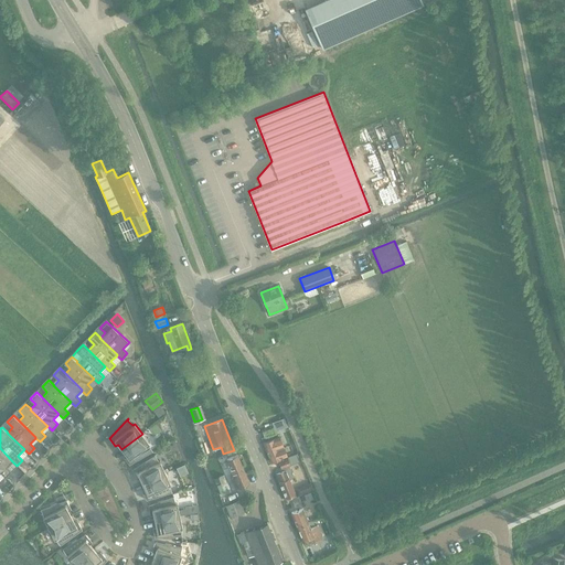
[(275,434),(273,428),(262,433),(264,438),(275,434)]
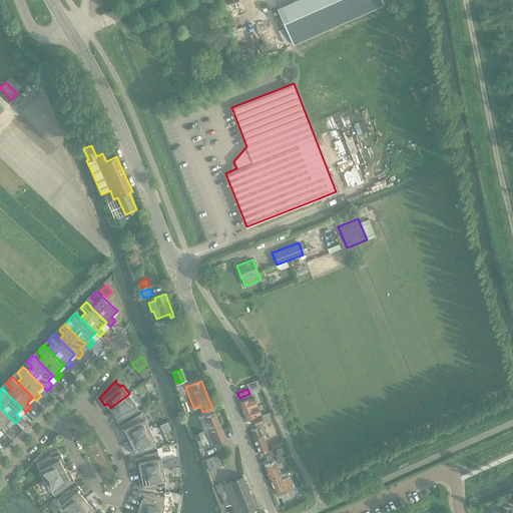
[(129,394),(110,408),(114,413),(111,414),(117,422),(138,410),(138,409),(137,410),(134,404),(135,403),(129,394)]
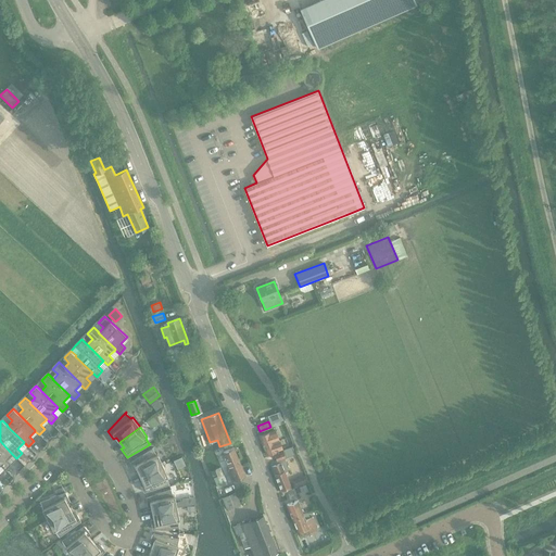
[(260,437),(267,454),(282,449),(275,430),(260,437)]
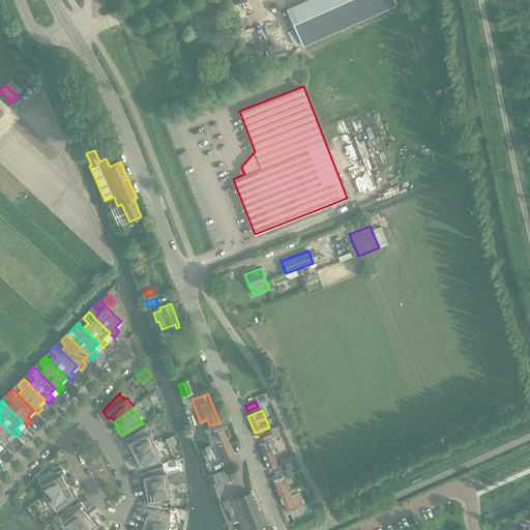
[(0,442),(1,443),(1,444),(5,448),(10,442),(6,438),(11,433),(0,420),(0,442)]
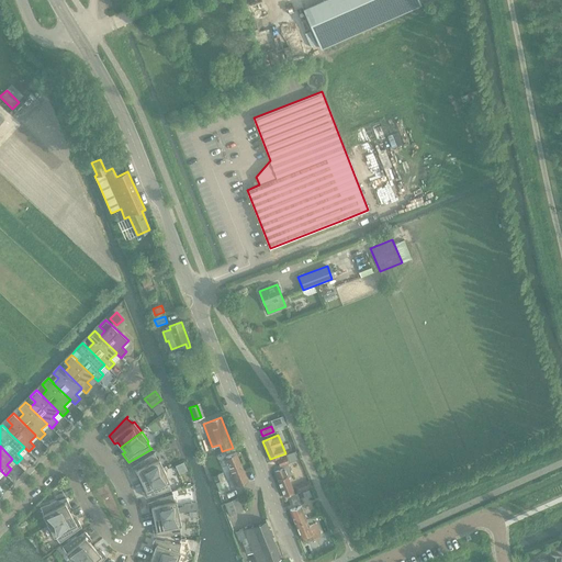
[(280,467),(289,463),(298,459),(294,451),(277,459),(280,467)]
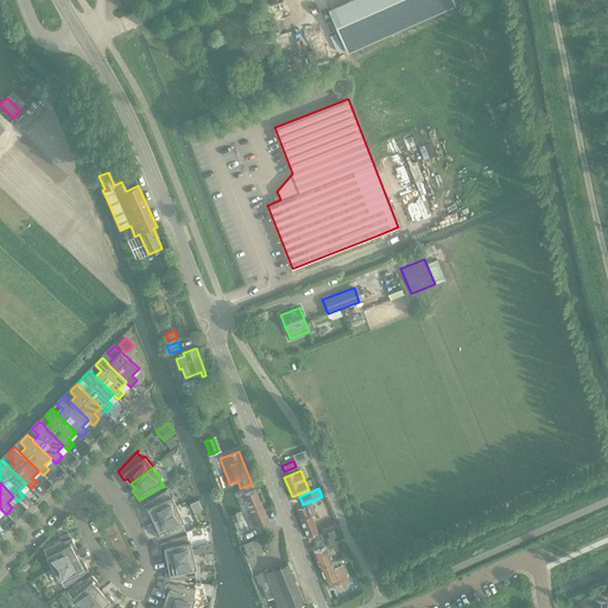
[(166,489),(143,505),(147,515),(150,514),(153,520),(178,508),(172,496),(170,498),(166,491),(168,491),(166,489)]
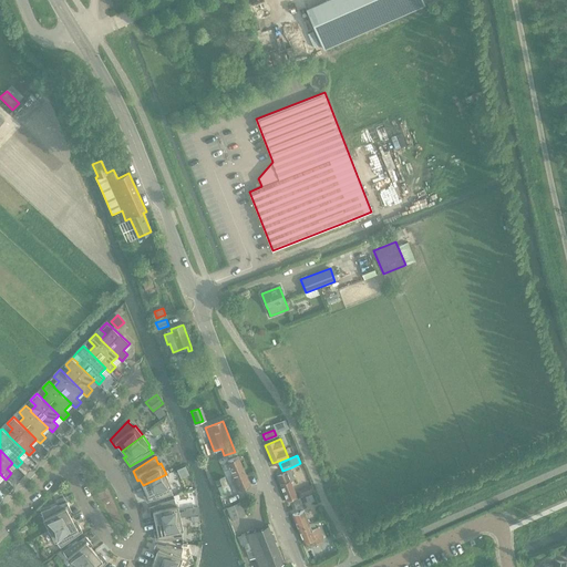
[(228,461),(235,476),(232,477),(234,484),(237,482),(240,490),(250,485),(239,456),(228,461)]
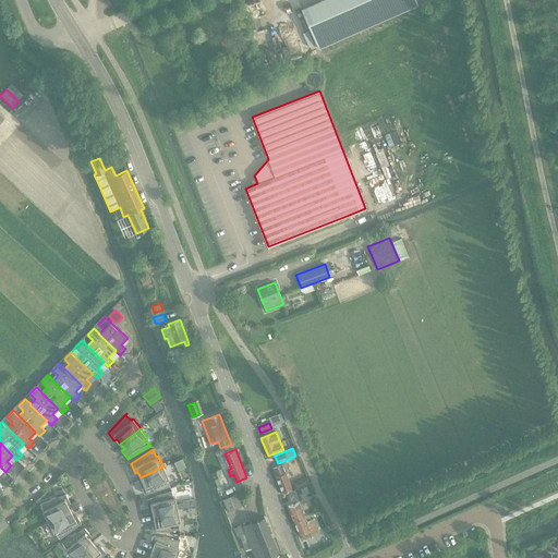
[(299,487),(296,482),(290,484),(288,477),(286,473),(290,471),(287,462),(273,468),(278,481),(283,495),(292,490),(299,487)]
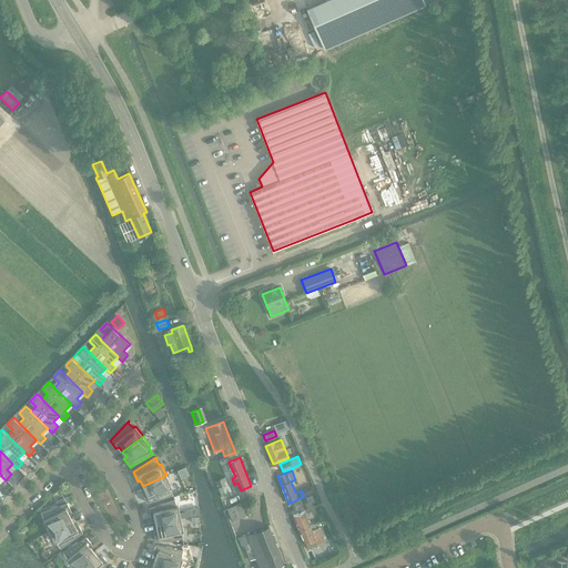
[(145,492),(142,493),(146,503),(173,495),(172,494),(171,494),(170,487),(172,486),(166,475),(143,486),(145,492)]
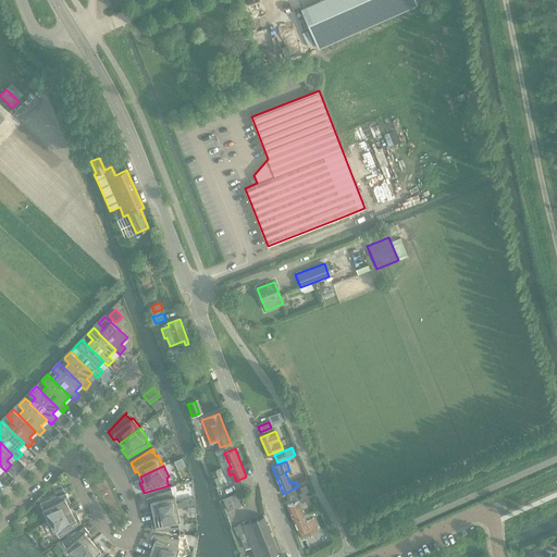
[(222,468),(212,472),(219,489),(229,484),(222,468)]
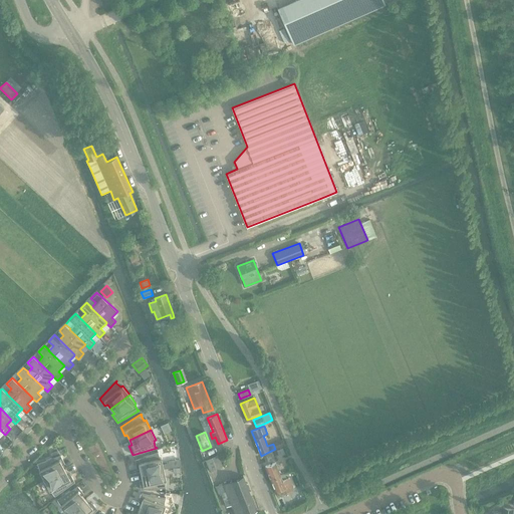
[(282,440),(273,444),(275,449),(284,446),(282,440)]
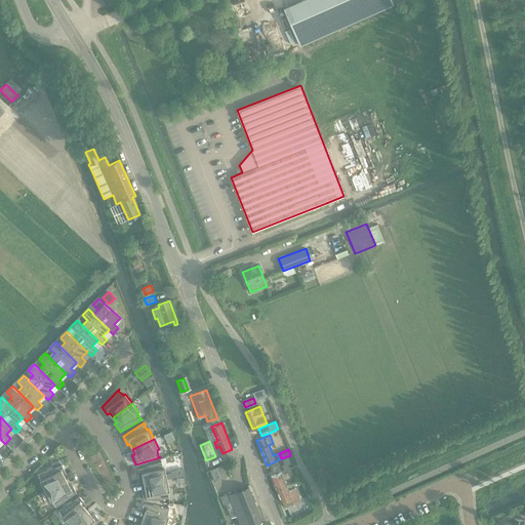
[(42,480),(40,481),(45,491),(66,480),(64,475),(66,473),(62,465),(61,465),(58,460),(52,462),(54,468),(38,473),(38,474),(39,474),(42,480)]
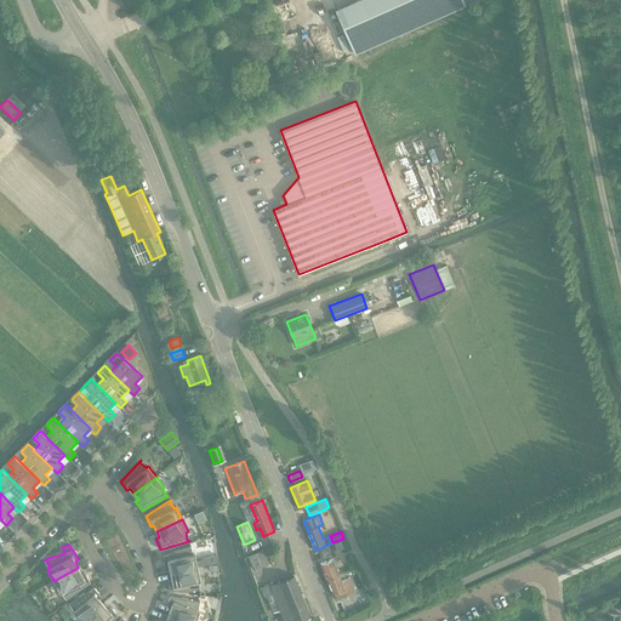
[(163,556),(165,567),(169,565),(170,573),(198,567),(197,560),(194,553),(192,553),(189,546),(191,546),(191,545),(163,556)]
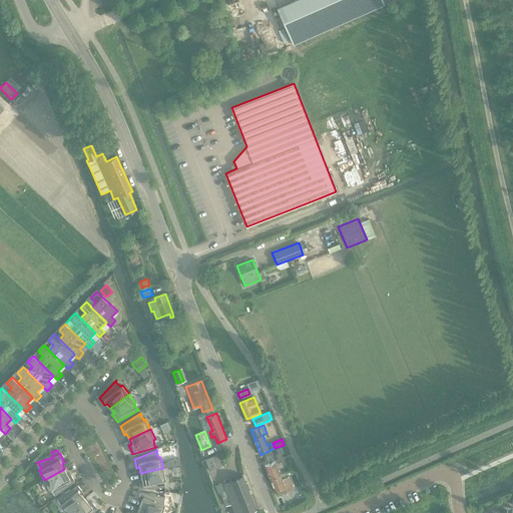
[(268,461),(274,458),(271,452),(265,454),(268,461)]
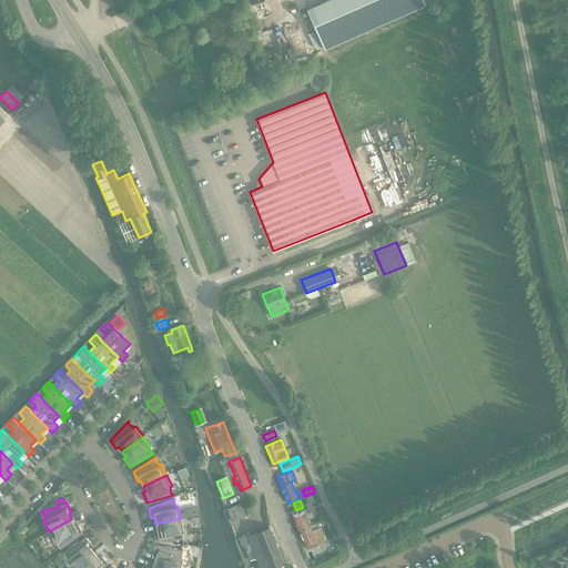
[(242,503),(226,508),(231,521),(246,515),(242,503)]
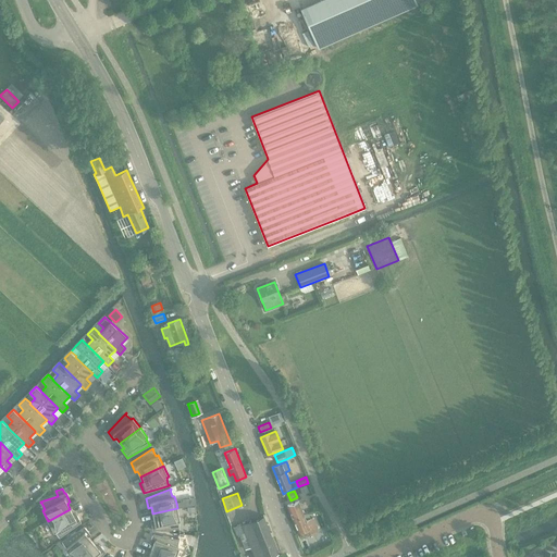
[(287,506),(293,519),(304,515),(298,502),(287,506)]
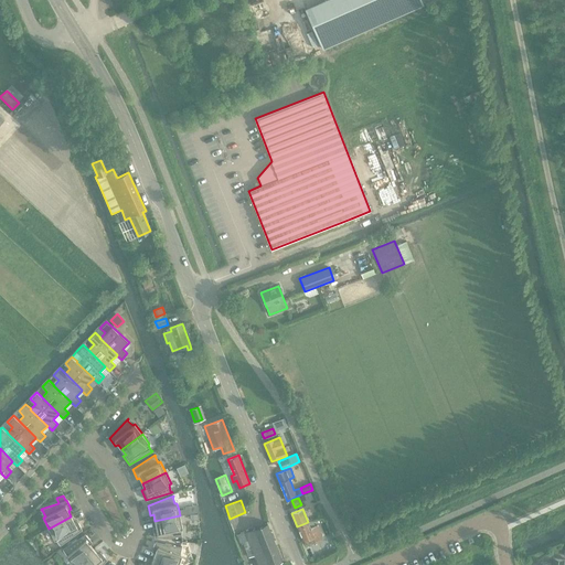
[(156,526),(152,528),(155,537),(182,536),(182,535),(181,535),(180,529),(182,528),(180,515),(155,521),(156,526)]
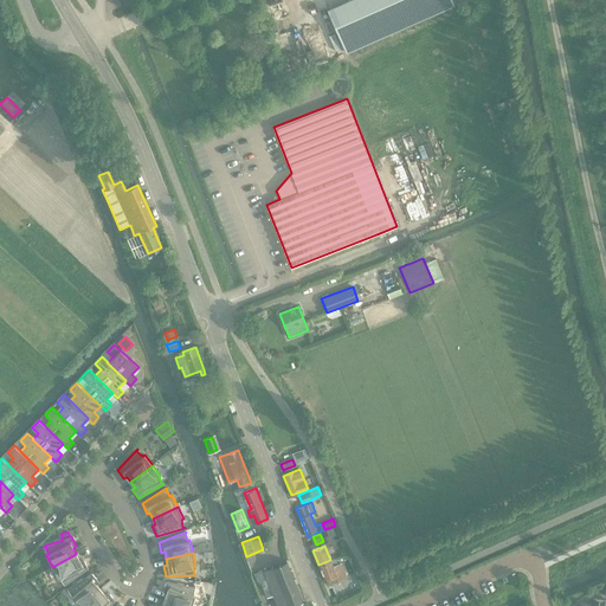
[(52,567),(58,579),(60,578),(65,584),(64,584),(64,585),(88,568),(83,558),(79,560),(76,554),(52,567)]
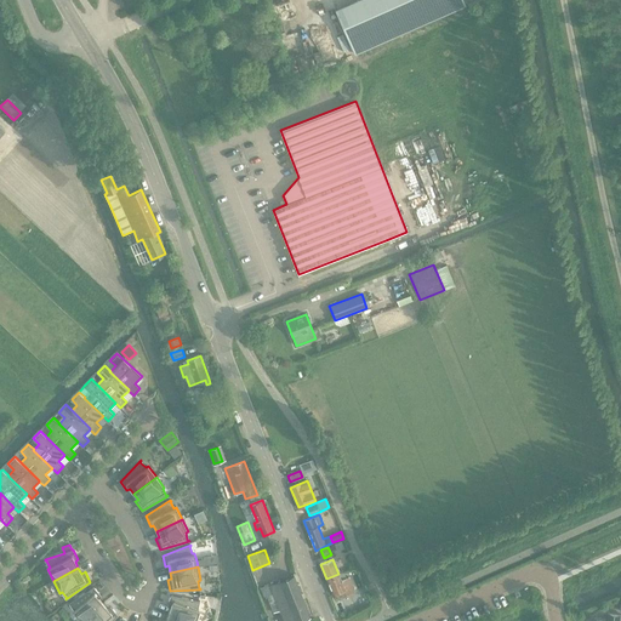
[(355,592),(349,577),(341,581),(339,574),(326,579),(332,594),(340,592),(342,598),(355,592)]
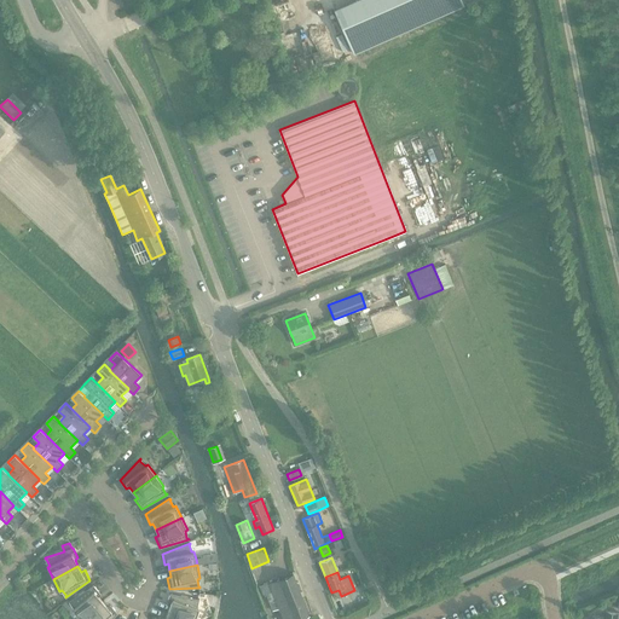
[(267,594),(271,603),(273,611),(279,608),(283,618),(296,618),(308,614),(293,573),(260,585),(264,595),(267,594)]
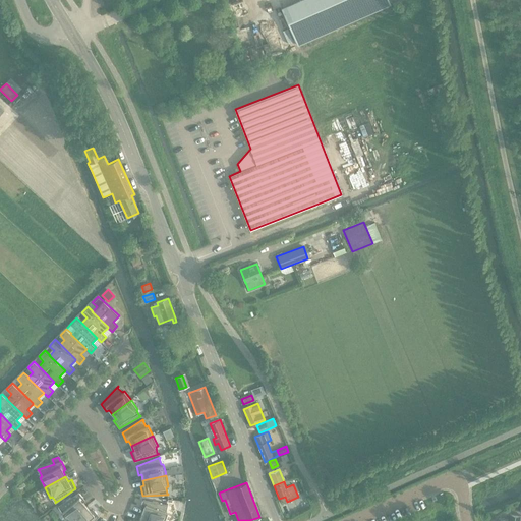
[(63,512),(61,513),(67,520),(68,520),(87,506),(82,502),(84,500),(78,493),(58,506),(58,507),(59,506),(63,512)]
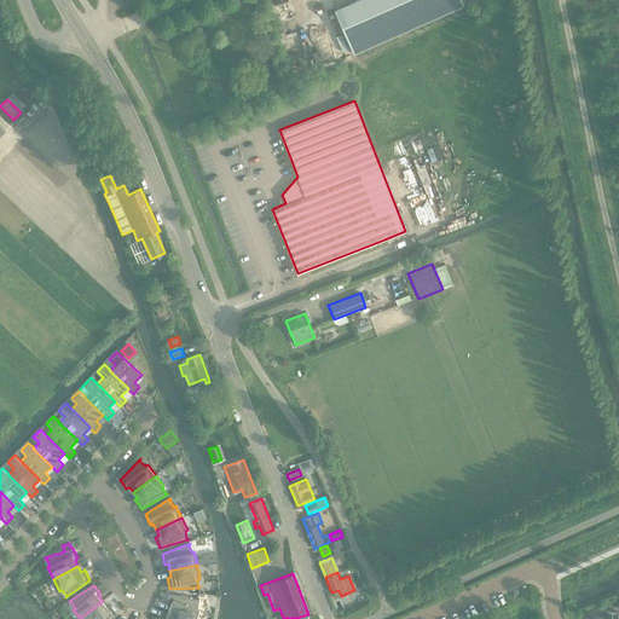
[(169,605),(167,612),(187,618),(194,618),(198,608),(196,607),(197,600),(198,600),(200,600),(171,593),(167,603),(169,605)]
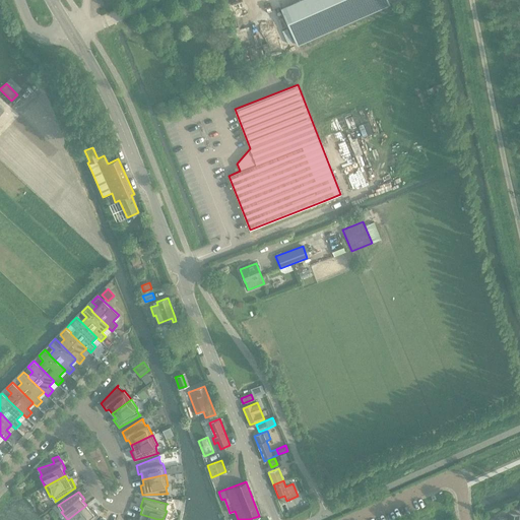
[(86,505),(68,519),(93,519),(99,515),(92,508),(90,510),(86,505)]
